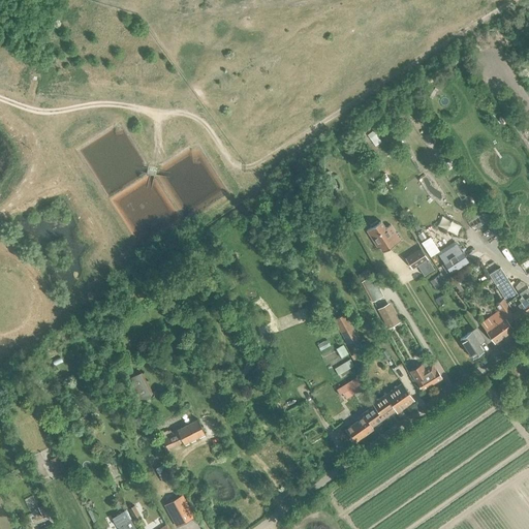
[(373,131),(367,135),(371,142),(377,136),(373,131)]
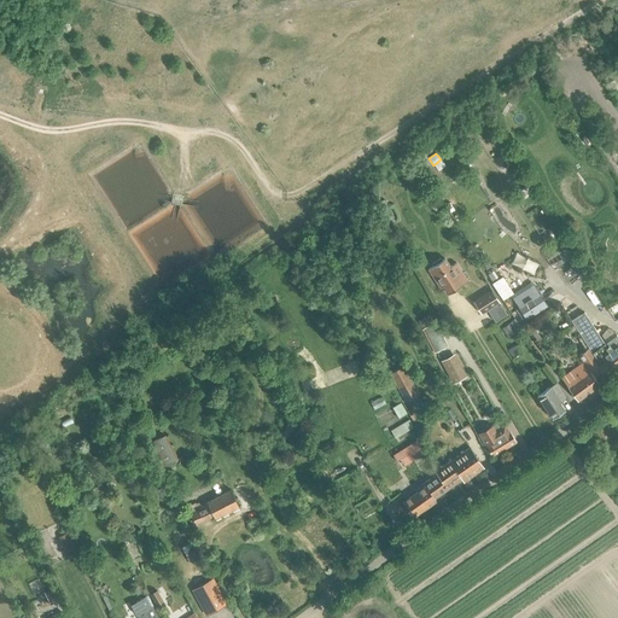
[(526,187),(513,194),(519,203),(531,194),(526,187)]
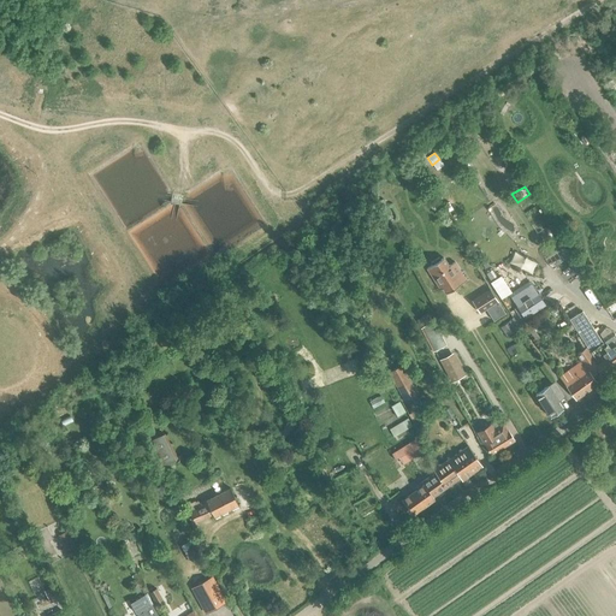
[(551,232),(548,235),(552,242),(558,238),(554,231),(551,232)]
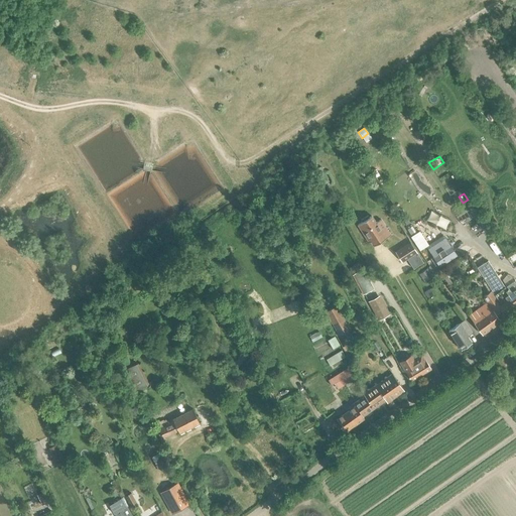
[(358,225),(369,243),(371,241),(374,246),(390,235),(381,220),(376,223),(371,216),(369,218),(368,216),(361,220),(362,222),(358,225)]
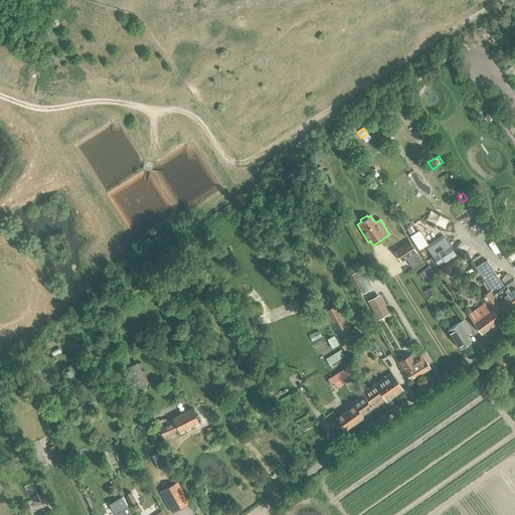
[(410,226),(406,229),(410,236),(415,232),(410,226)]
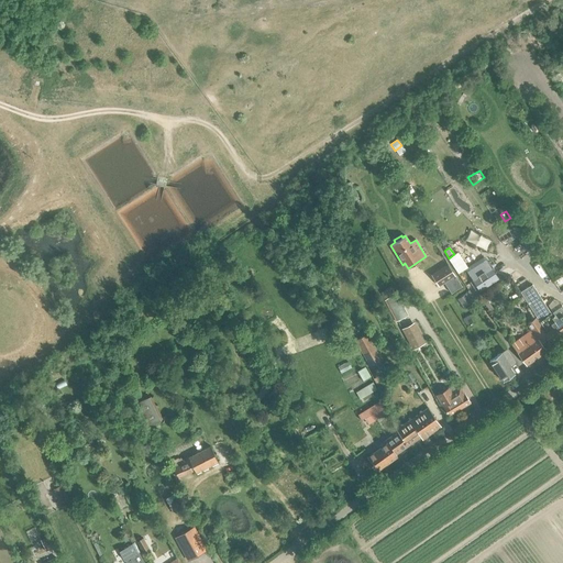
[(484,257),(465,269),(472,279),(473,280),(470,283),(476,291),(478,289),(479,291),(498,279),(489,267),(484,257)]
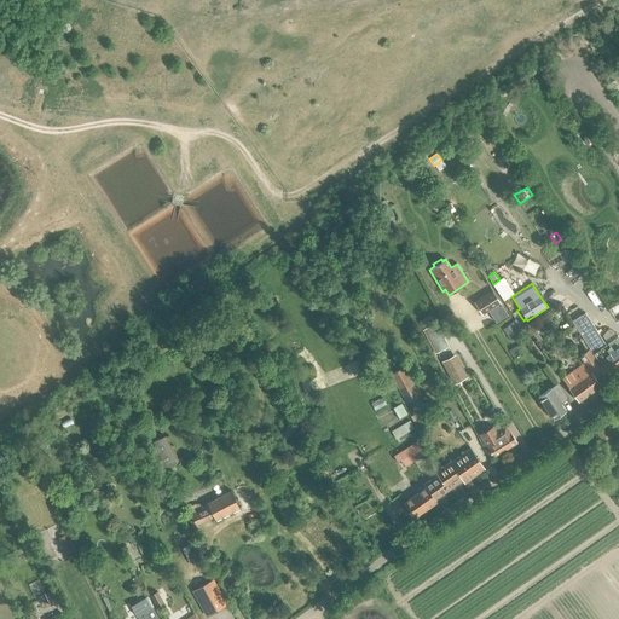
[(492,290),(474,302),(481,314),(489,311),(501,302),(492,290)]
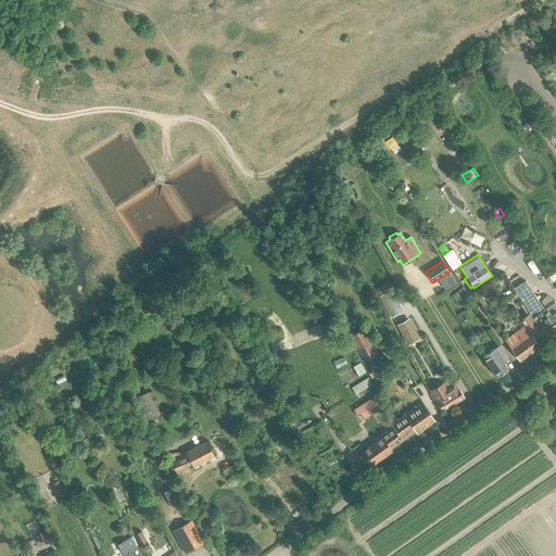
[(526,281),(514,288),(529,313),(539,328),(543,325),(550,335),(555,329),(555,303),(554,301),(543,308),(526,281)]
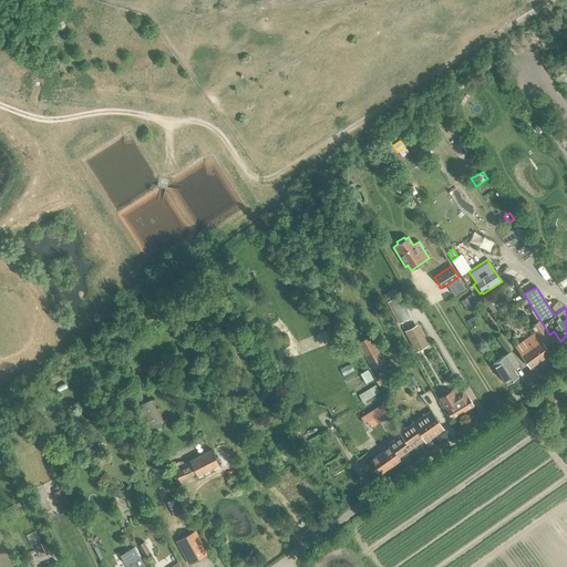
[(461,300),(466,309),(478,301),(473,292),(461,300)]
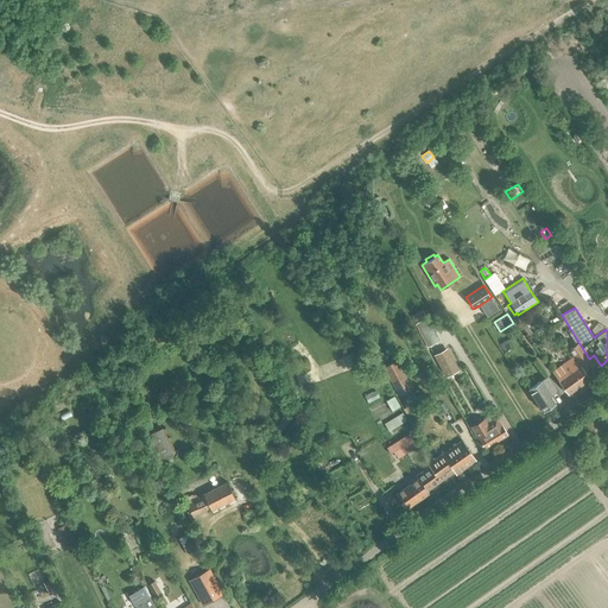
[(441,341),(429,317),(417,323),(429,347),(441,341)]
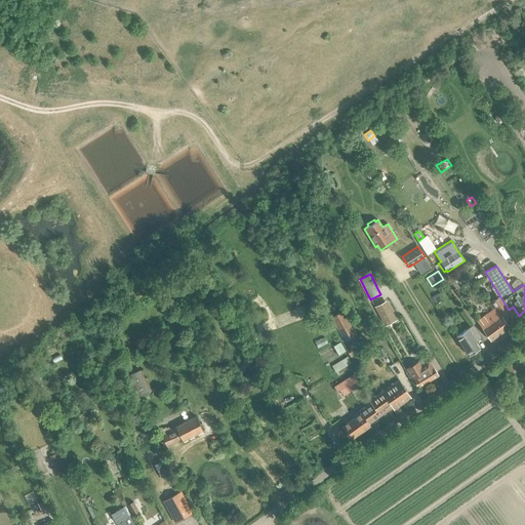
[(450,282),(455,289),(459,287),(453,279),(450,282)]
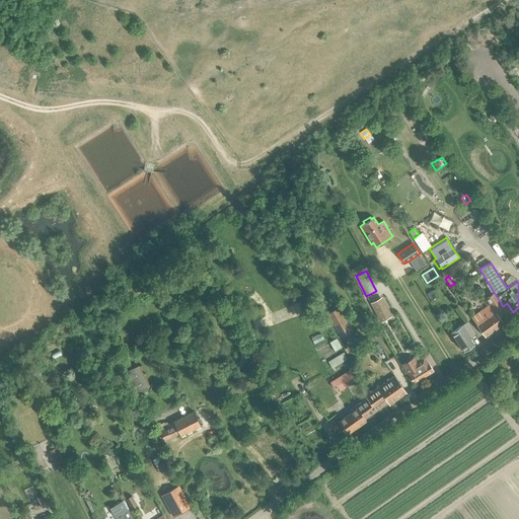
[(436,298),(431,289),(425,293),(431,302),(436,298)]
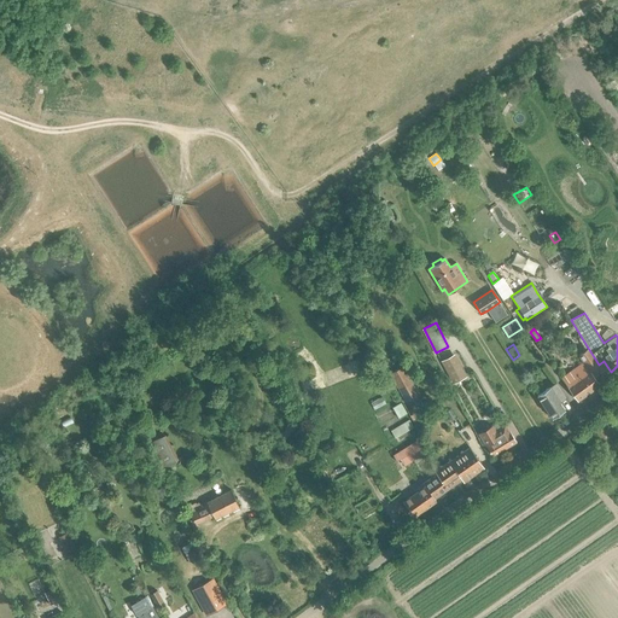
[(604,361),(599,365),(588,348),(578,355),(583,362),(561,378),(577,401),(600,384),(598,382),(611,372),(604,361)]
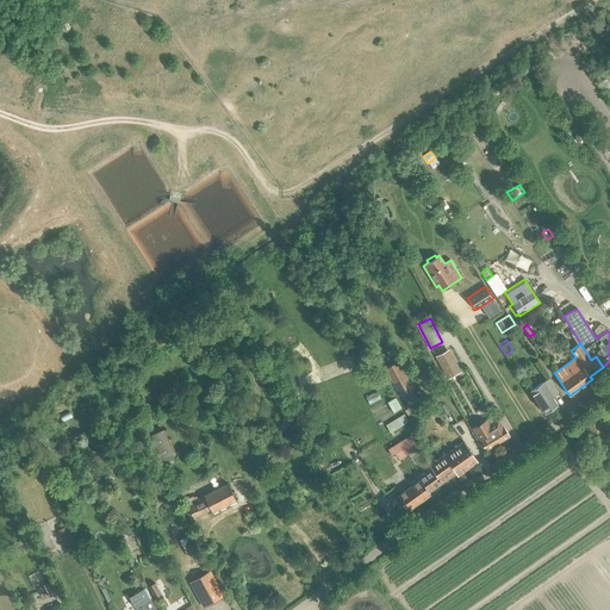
[(435,356),(447,379),(461,372),(448,349),(435,356)]
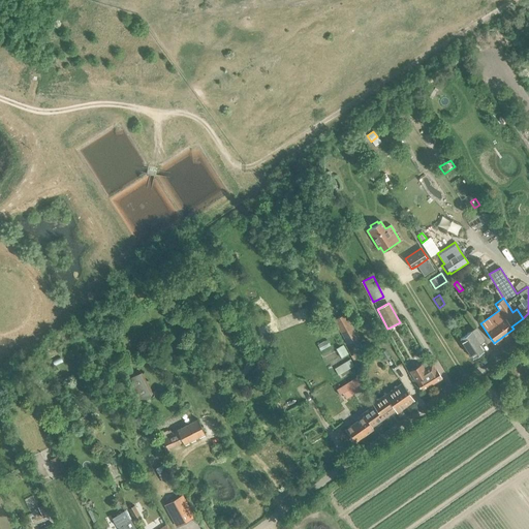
[(344,314),(335,319),(348,344),(358,338),(344,314)]
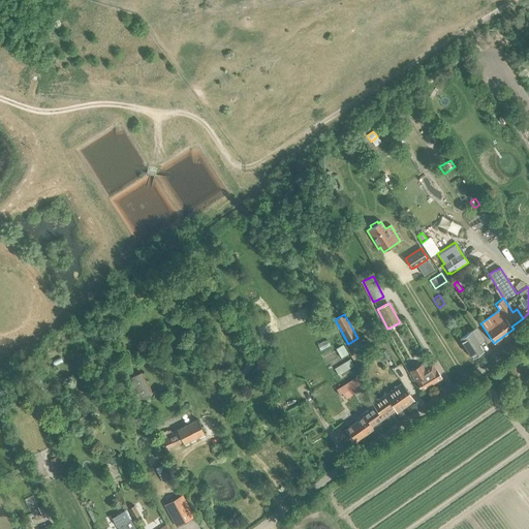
[(467,334),(460,339),(472,359),(484,351),(478,344),(483,341),(485,341),(475,328),(467,333),(467,334)]
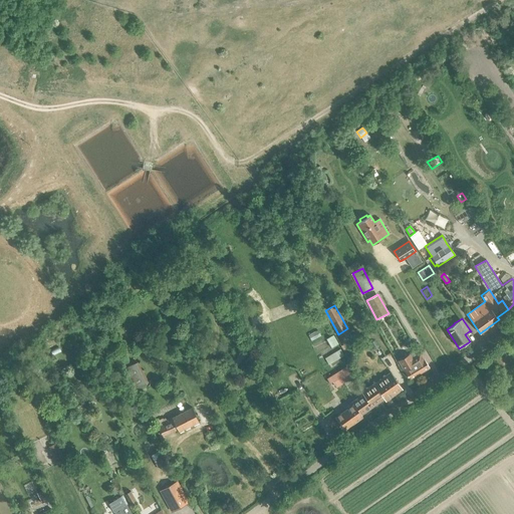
[(324,357),(328,364),(331,362),(332,365),(338,361),(337,359),(343,355),(340,348),(324,357)]
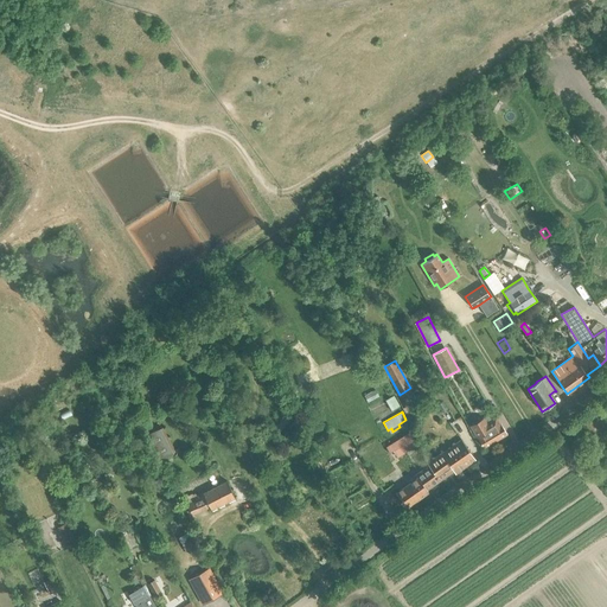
[(478,439),(484,448),(506,434),(500,425),(499,425),(496,419),(486,423),(483,417),(470,426),(478,439)]
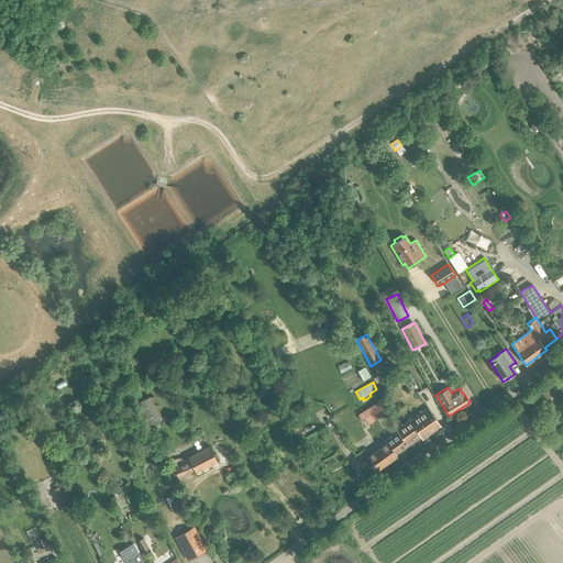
[(138,403),(150,426),(161,419),(148,397),(138,403)]
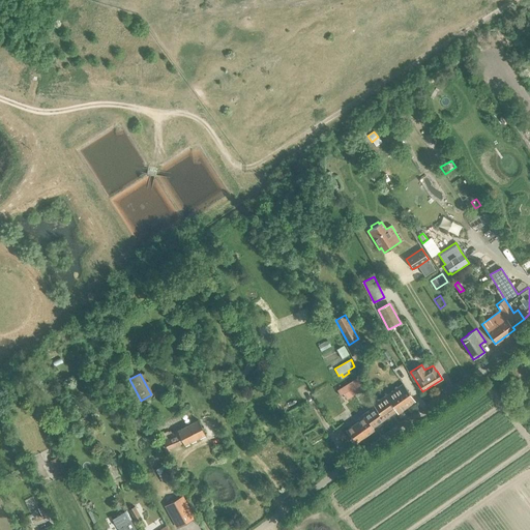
[(357,378),(336,390),(340,395),(344,393),(354,387),(357,393),(364,389),(360,383),(357,378)]
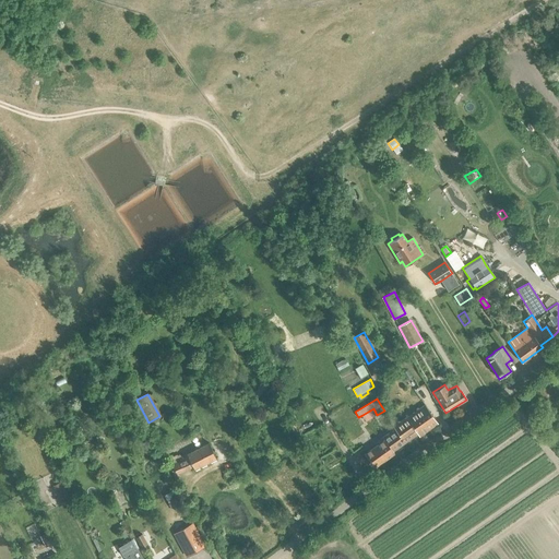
[(394,427),(395,429),(405,442),(418,433),(419,436),(437,423),(425,405),(406,417),(394,427)]
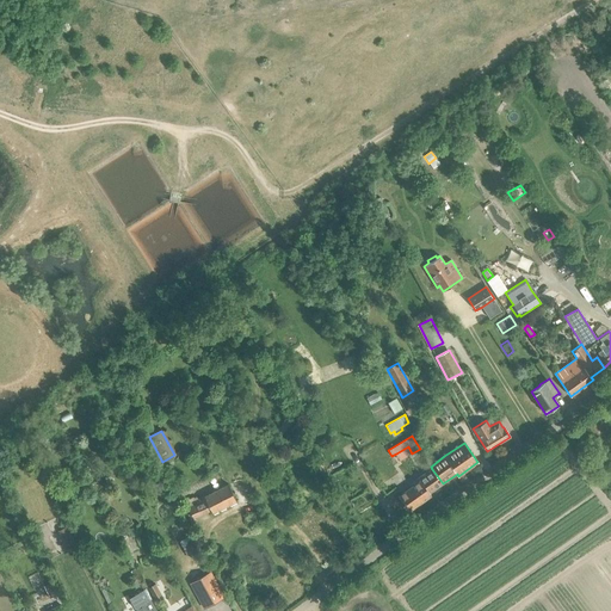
[(443,483),(432,469),(419,479),(420,480),(409,488),(399,497),(408,511),(431,495),(430,493),(443,483)]
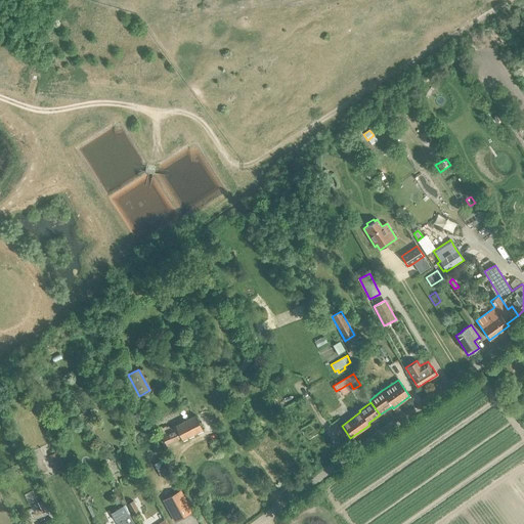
[(176,428),(168,432),(166,426),(158,430),(165,444),(180,437),(182,440),(203,430),(195,415),(175,426),(176,428)]
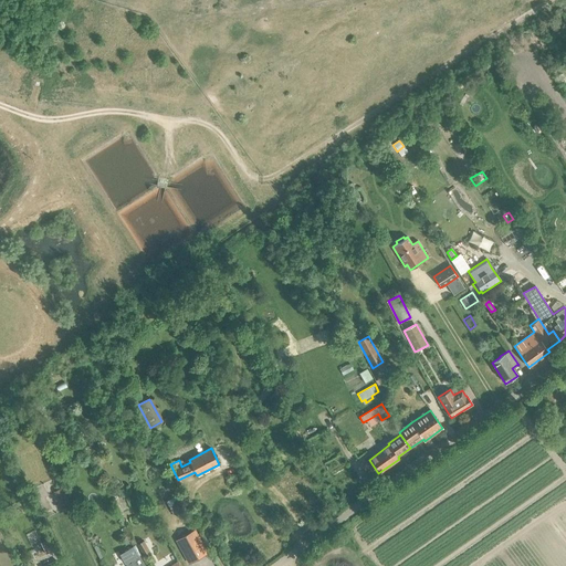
[(54,492),(62,506),(69,503),(61,488),(54,492)]
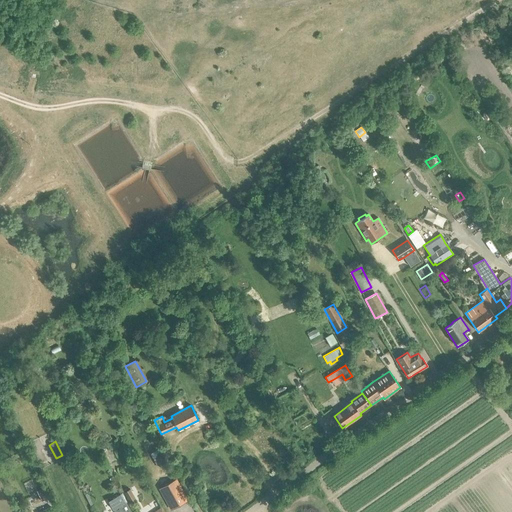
[(158,449),(153,452),(159,463),(164,461),(158,449)]
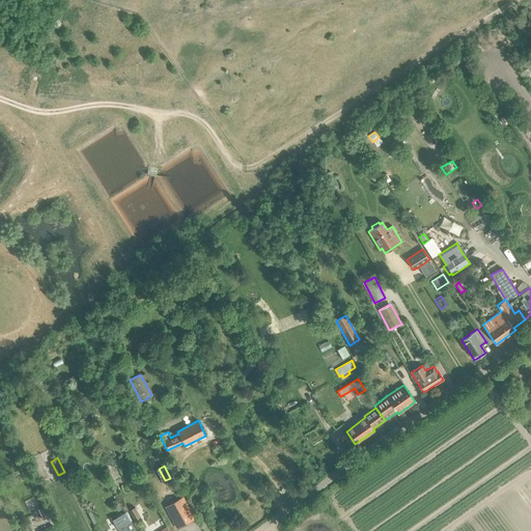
[(166,506),(178,528),(196,518),(184,496),(166,506)]
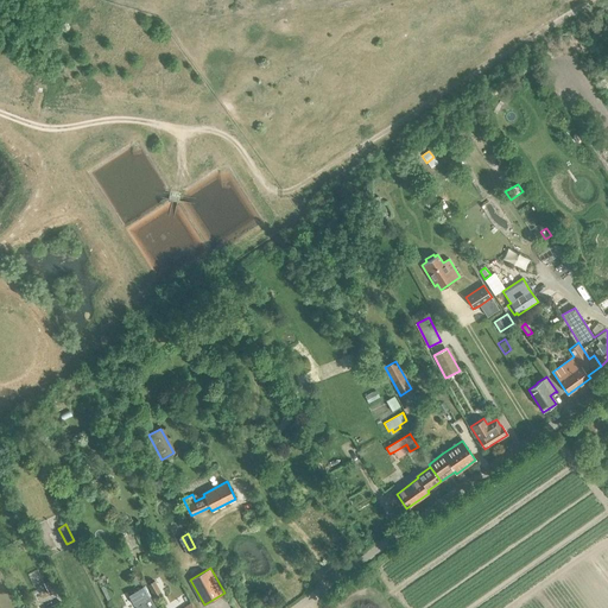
[(160,593),(153,580),(147,584),(154,596),(160,593)]
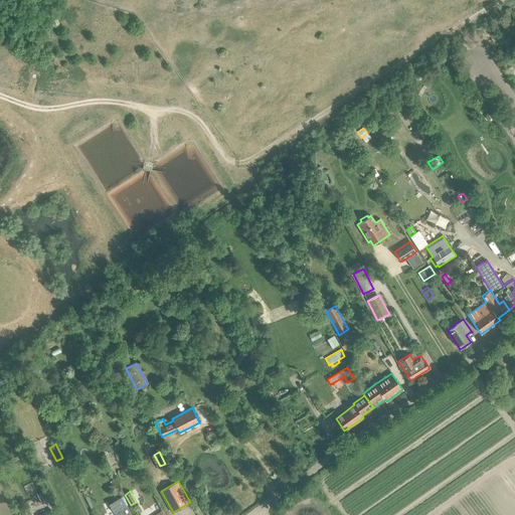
[(40,492),(37,494),(42,504),(45,503),(40,492)]
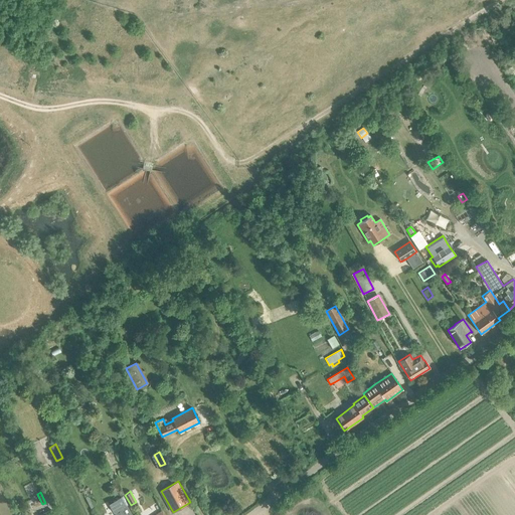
[(122,497),(109,504),(113,512),(114,512),(115,514),(132,514),(126,505),(127,504),(122,497)]
